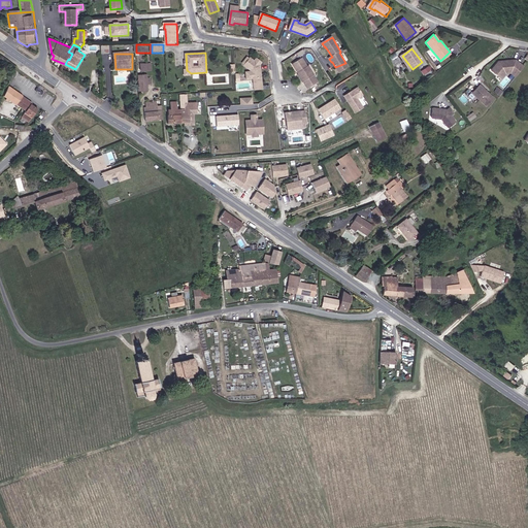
[(255,62),(251,59),(244,66),(252,71),(252,73),(253,80),(255,79),(262,78),(260,66),(262,63),(257,59),(255,62)]
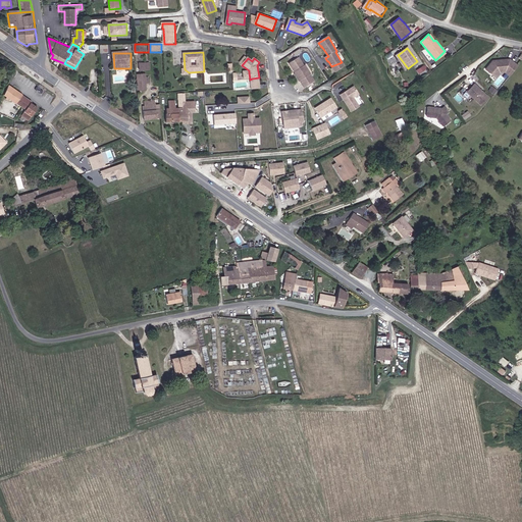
[(298,79),(309,74),(304,67),(304,66),(299,58),(289,63),(296,73),(295,74),(298,79)]
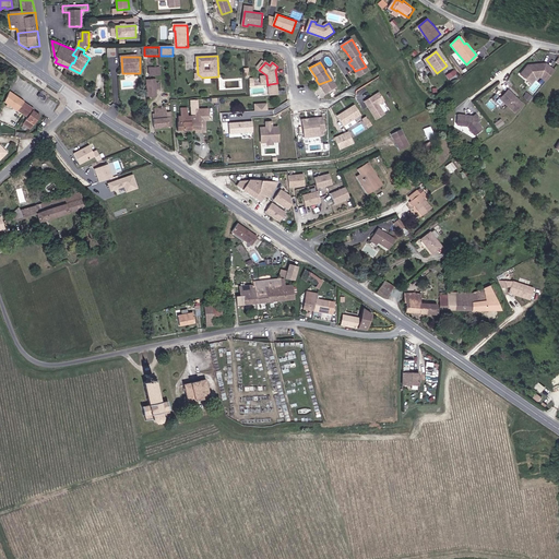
[(545,74),(550,80),(557,72),(549,64),(531,66),(523,73),(531,81),(536,74),(545,74)]
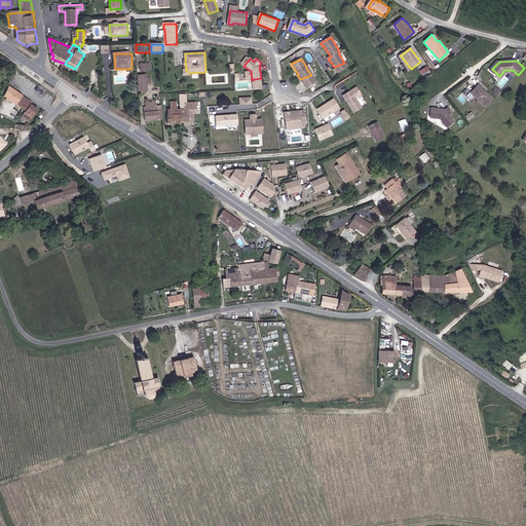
[(347,68),(344,63),(334,67),(338,73),(347,68)]
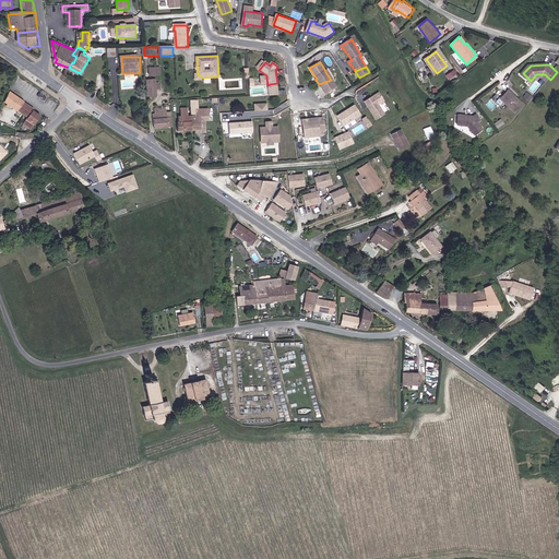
[(331,81),(331,80),(319,84),(321,87),(322,87),(326,95),(337,87),(333,81),(331,81)]
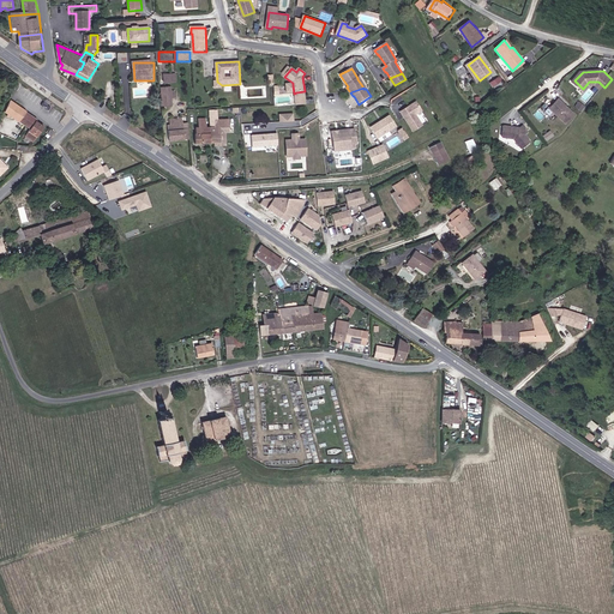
[(173,94),(164,94),(164,108),(174,107),(173,101),(178,100),(178,94),(173,94)]
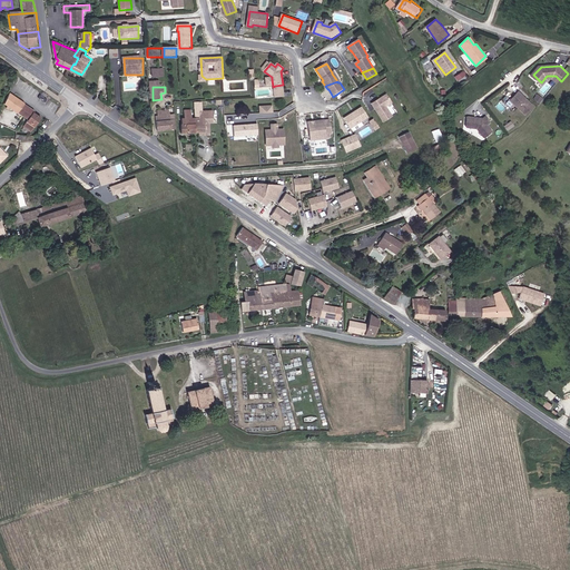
[(520,91),(512,100),(527,114),(536,106),(520,91)]
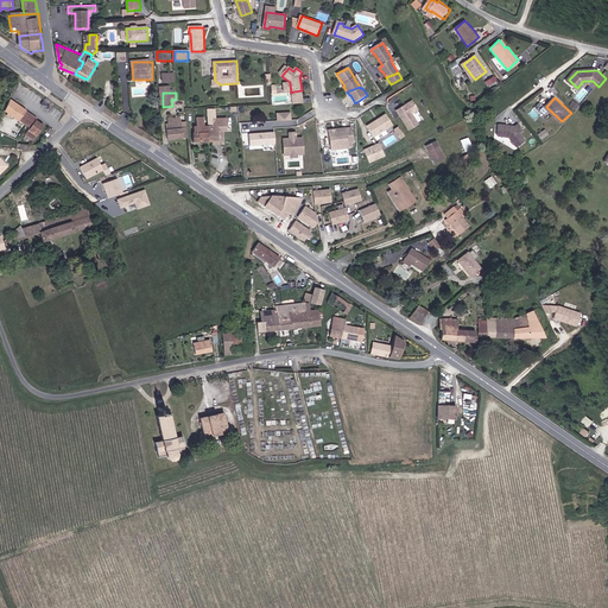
[(13,100),(6,109),(33,131),(32,132),(29,137),(37,143),(40,138),(48,127),(40,121),(40,120),(13,100)]
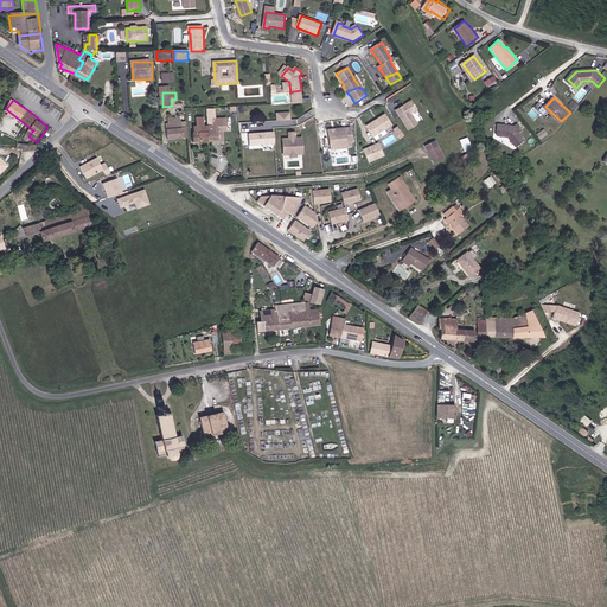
[(576,101),(572,107),(577,112),(581,106),(576,101)]
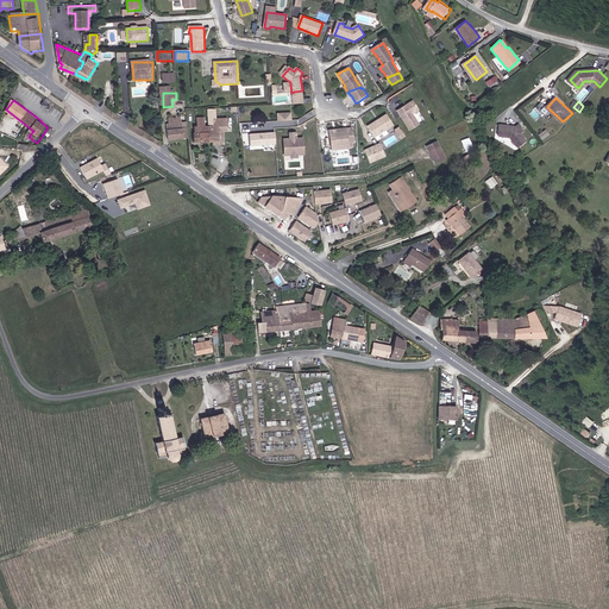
[(397,112),(410,132),(420,126),(413,115),(419,112),(413,102),(397,112)]
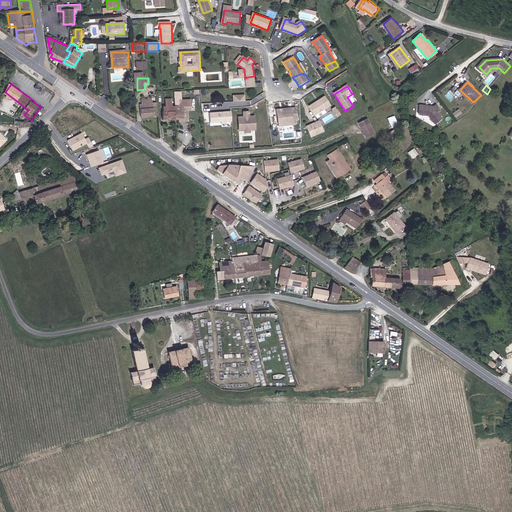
[(176,106),(176,107),(177,119),(185,119),(185,106),(192,106),(192,100),(182,100),(182,91),(174,92),(175,106),(176,106)]
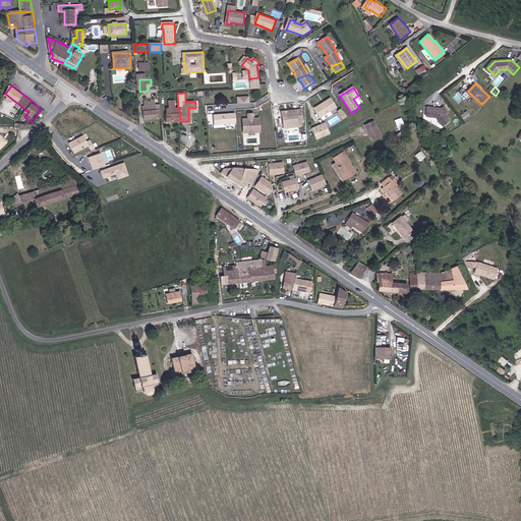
[(315,109),(321,118),(337,108),(332,99),(315,109)]
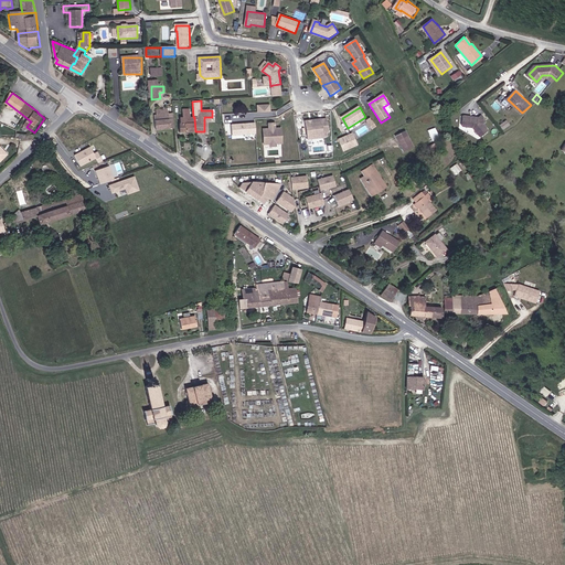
[(170,113),(158,114),(158,117),(157,117),(157,131),(170,131),(170,121),(170,113)]
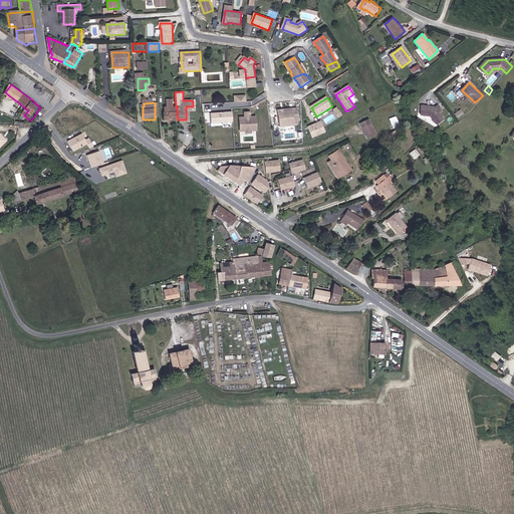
[(439,106),(424,104),(423,114),(434,116),(441,124),(449,118),(443,112),(446,109),(442,104),(439,106)]
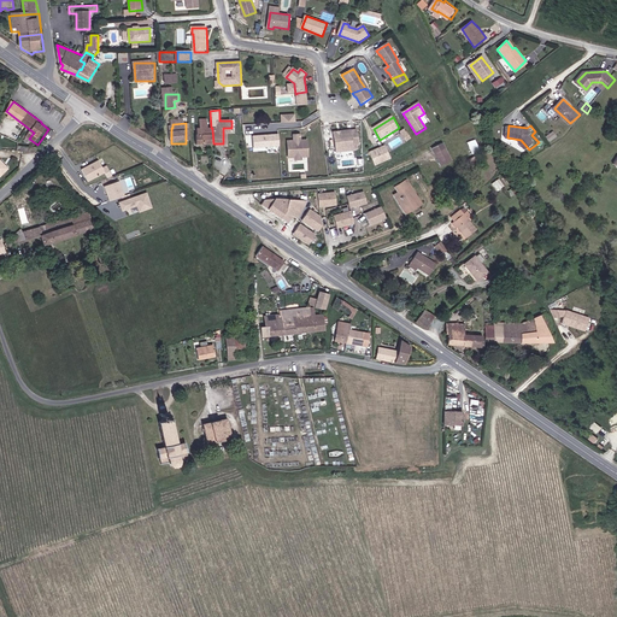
[(213,144),(212,129),(209,129),(201,130),(199,130),(199,136),(197,137),(197,145),(213,144)]
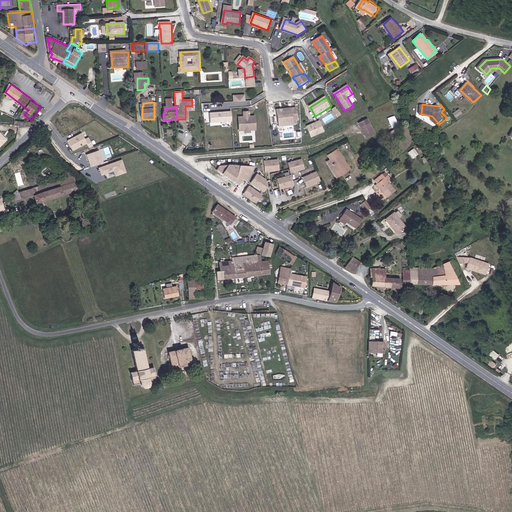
[(278,111),(279,126),(284,126),(283,123),(288,123),(288,127),(294,126),(294,122),(299,122),(298,109),(278,111)]
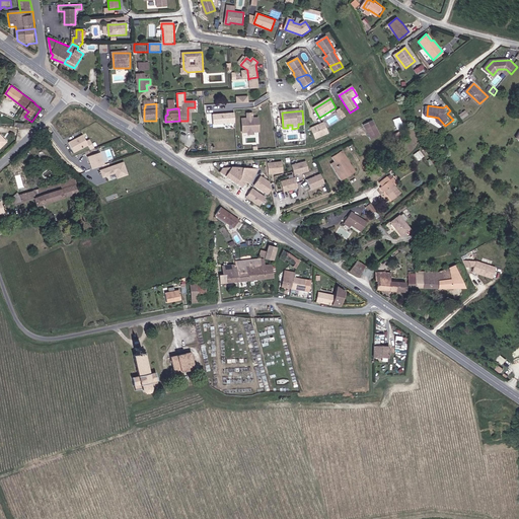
[(234,113),(213,114),(213,125),(235,123),(234,113)]
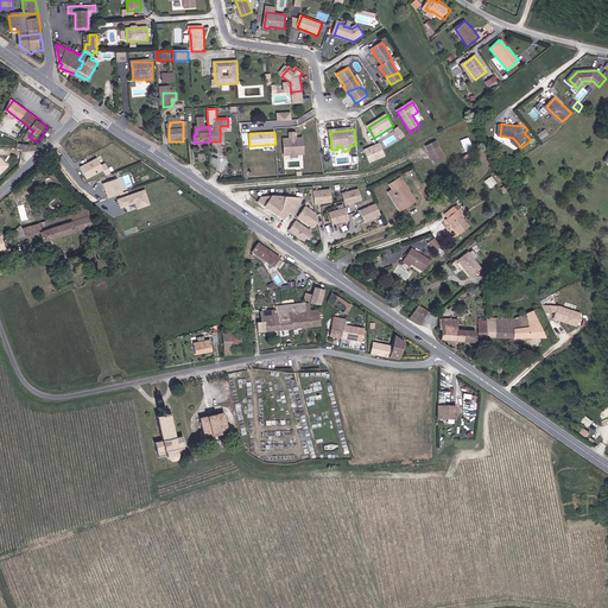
[(304,137),(283,138),(284,156),(304,154),(304,137)]
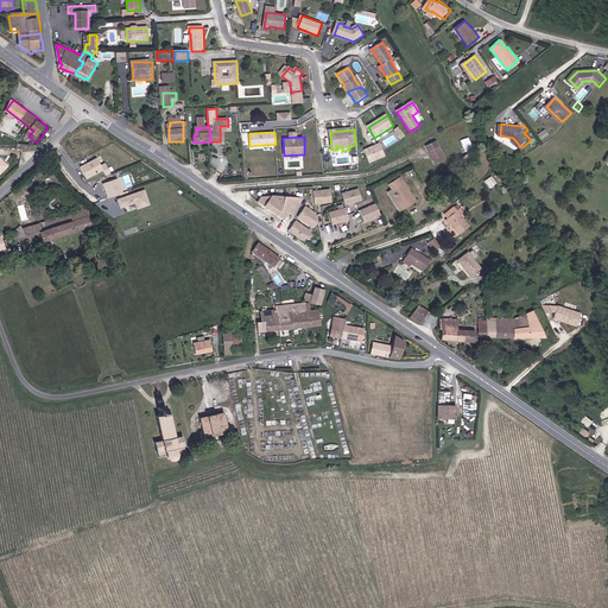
[(439,141),(429,146),(437,164),(448,159),(439,141)]
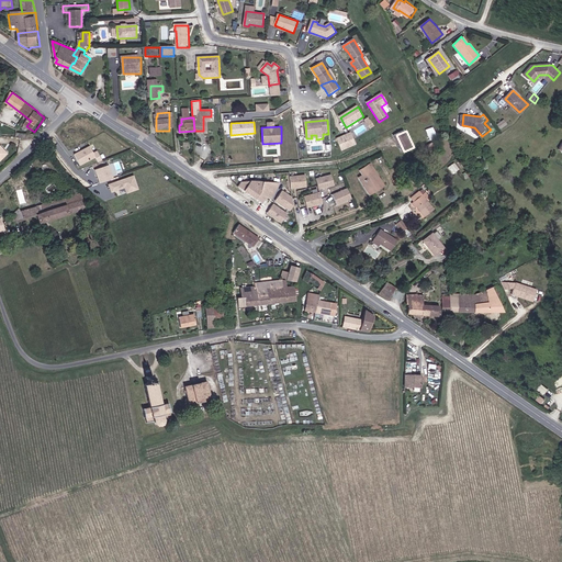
[(345,146),(346,148),(356,144),(351,133),(341,136),(345,146)]
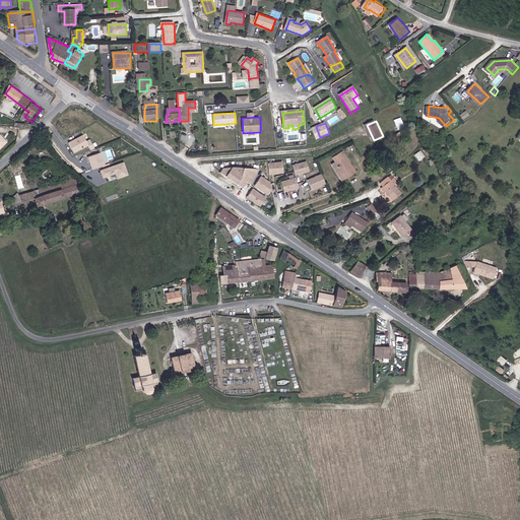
[(89,146),(91,151),(95,149),(91,141),(87,143),(84,136),(70,144),(75,153),(89,146)]
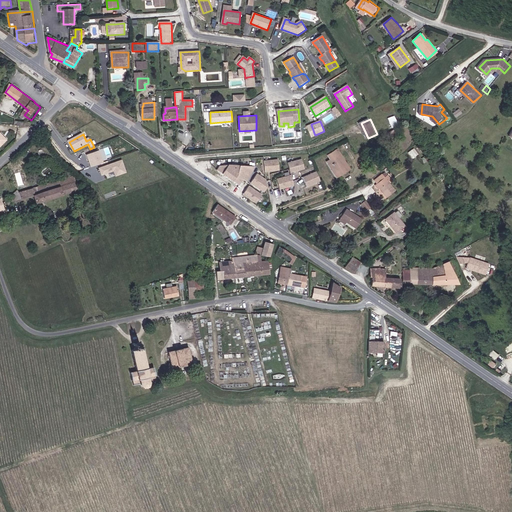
[(415,147),(409,152),(414,158),(420,153),(415,147)]
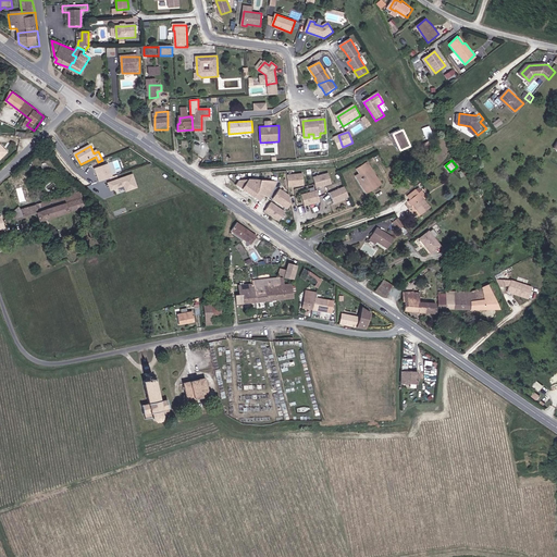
[(375,173),(376,173),(371,163),(360,170),(363,174),(367,178),(364,181),(370,188),(368,189),(371,194),(384,185),(379,175),(378,176),(375,173)]
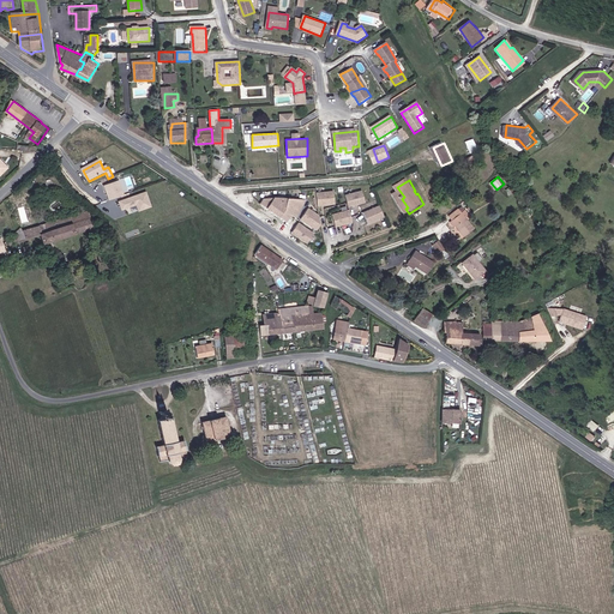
[(104,187),(110,202),(125,197),(119,182),(104,187)]
